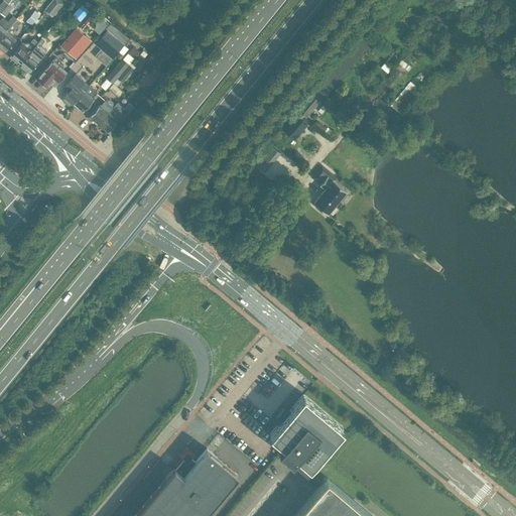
[(3,0),(0,4),(0,11),(1,12),(8,3),(10,0),(3,0)]
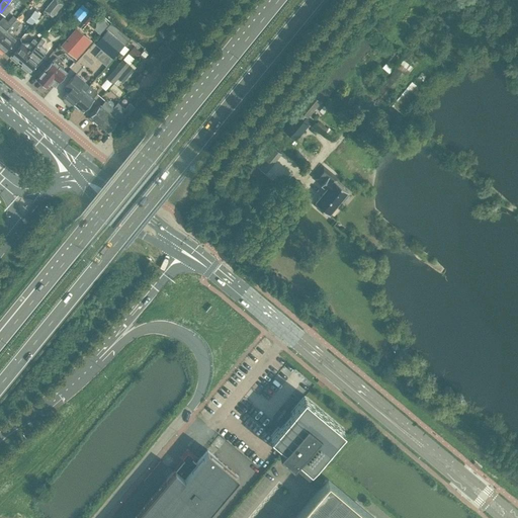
[(62,5),(56,0),(54,0),(46,10),(53,16),(62,5)]
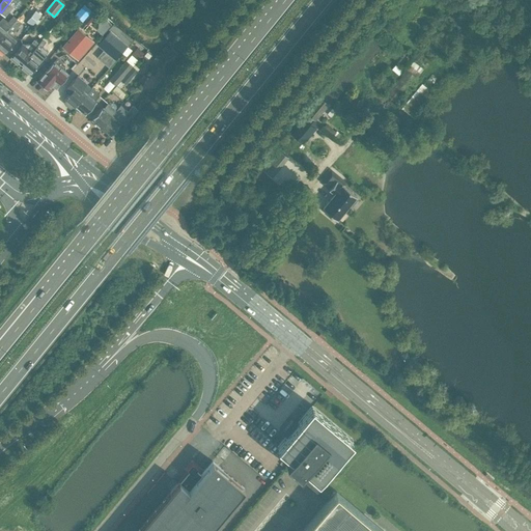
[(8,3),(1,12),(5,17),(12,7),(8,3)]
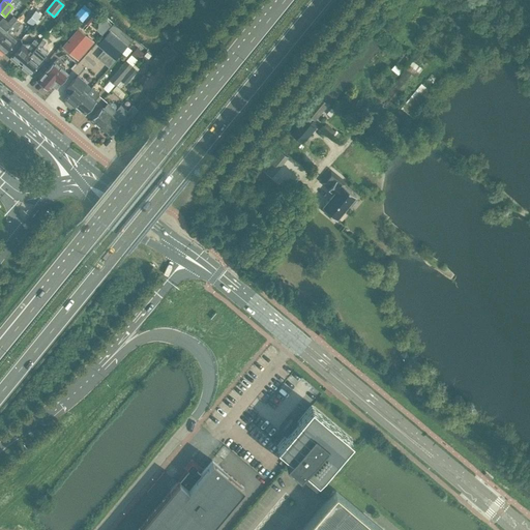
[(82,21),(90,10),(83,4),(75,15),(82,21)]
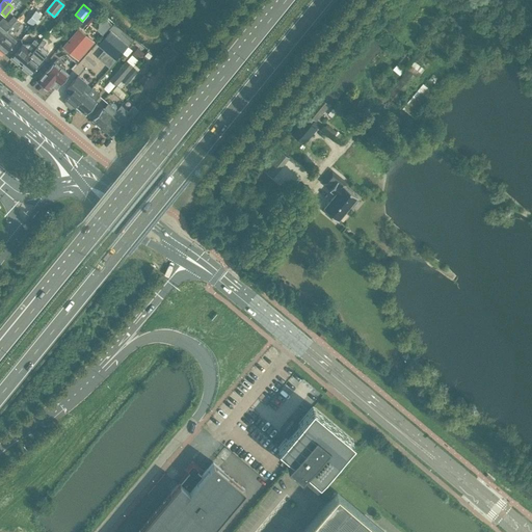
[(32,25),(41,15),(36,11),(28,22),(32,25)]
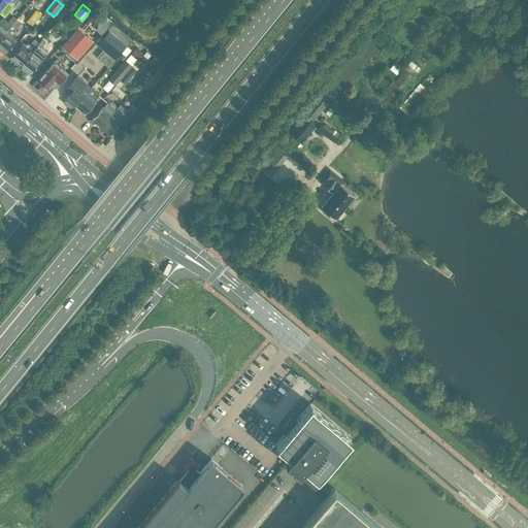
[(0,38),(17,20),(12,15),(5,24),(7,26),(4,30),(0,26),(0,38)]
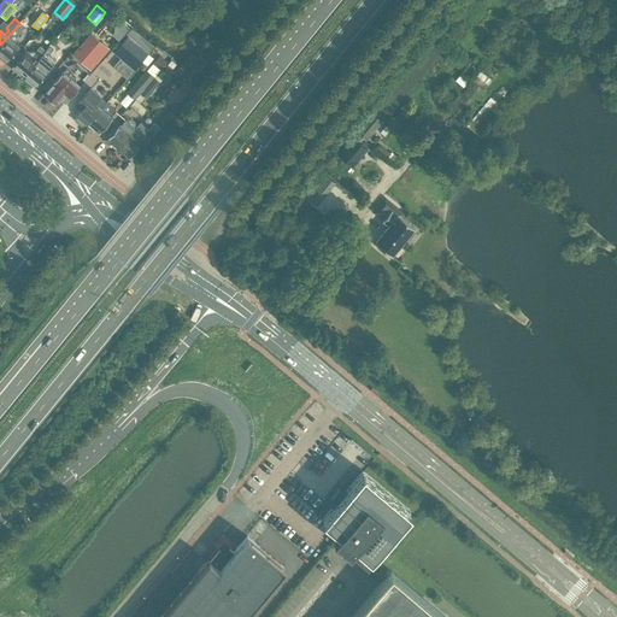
[(6,59),(18,46),(12,41),(24,27),(19,23),(0,45),(0,58),(4,62),(6,58),(6,59)]
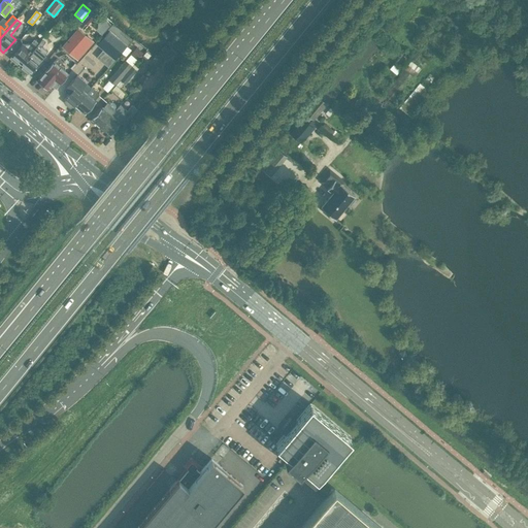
[(77,60),(94,41),(78,27),(62,46),(77,60)]
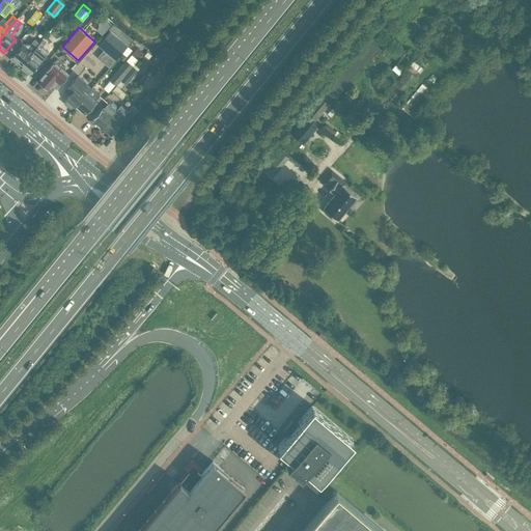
[(128,46),(110,30),(98,45),(115,59),(128,46)]
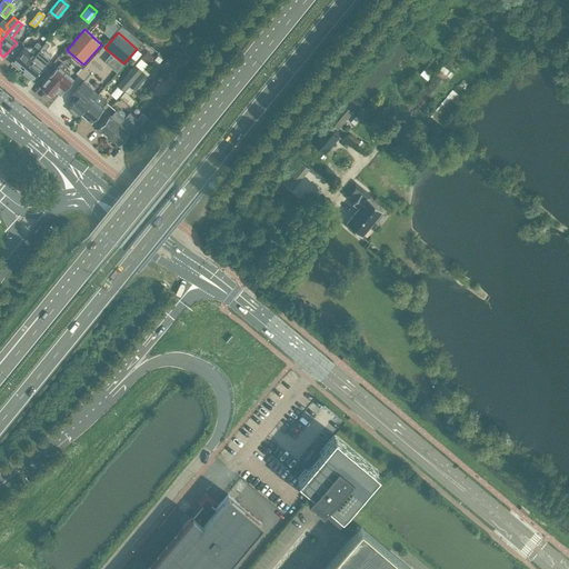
[(22,69),(41,47),(37,43),(31,49),(33,50),(31,53),(23,47),(12,60),(13,60),(11,63),(18,69),(20,67),(22,69)]
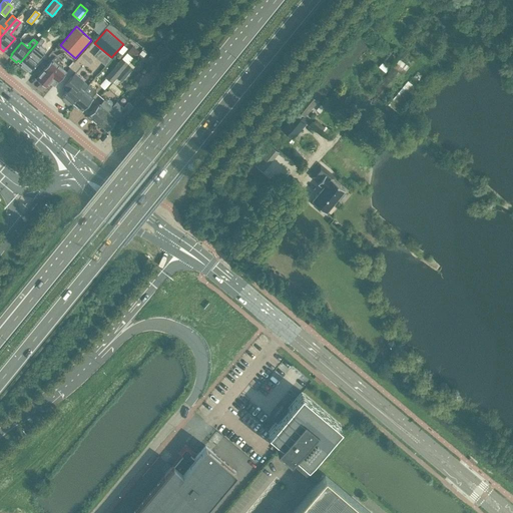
[(29,69),(39,58),(34,54),(41,46),(37,42),(20,62),(29,69)]
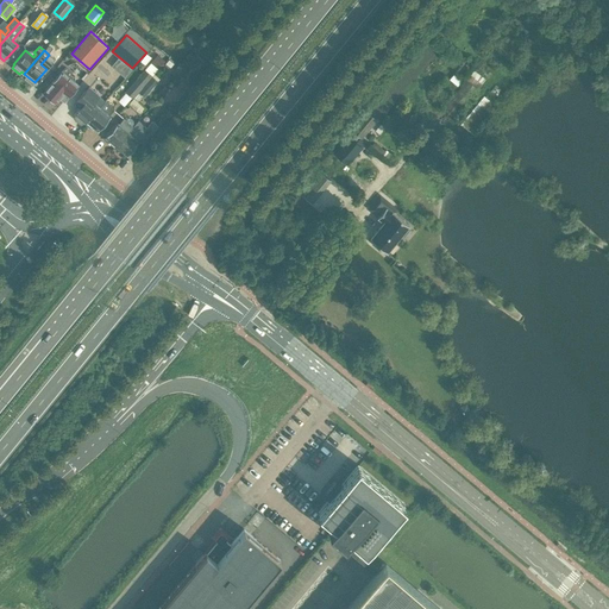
[(62,58),(57,55),(50,63),(55,68),(62,58)]
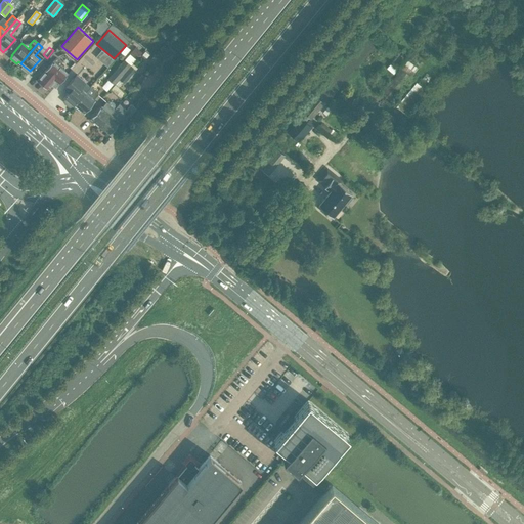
[(122,58),(106,78),(112,82),(128,63),(122,58)]
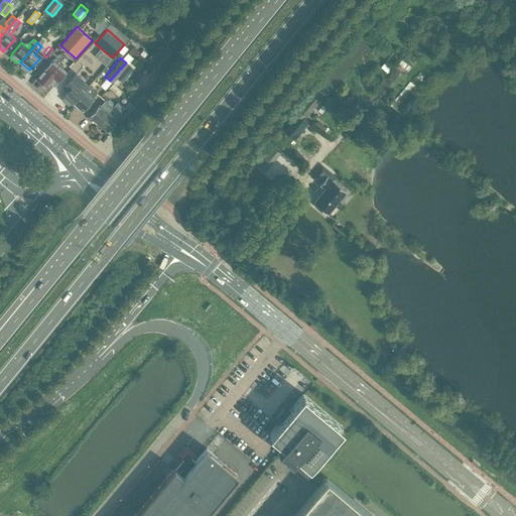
[(46,86),(49,82),(54,86),(66,72),(51,59),(36,79),(46,86)]
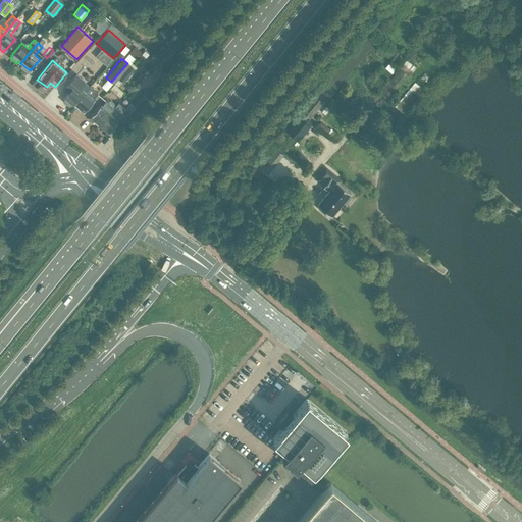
[(134,69),(129,65),(120,75),(125,80),(134,69)]
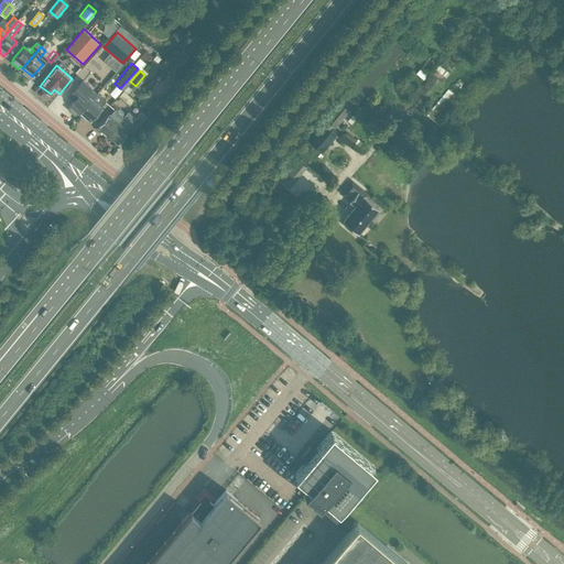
[(420,108),(441,83),(432,74),(410,100),(420,108)]
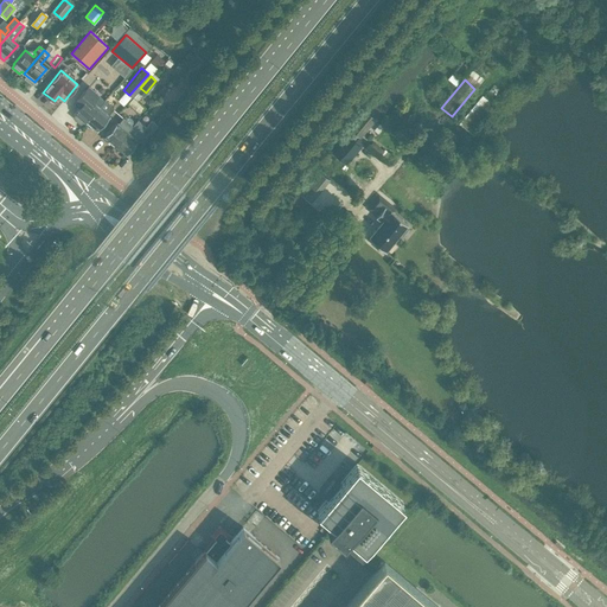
[(87,121),(104,101),(103,101),(104,100),(97,94),(88,85),(76,100),(81,104),(75,112),(87,121)]
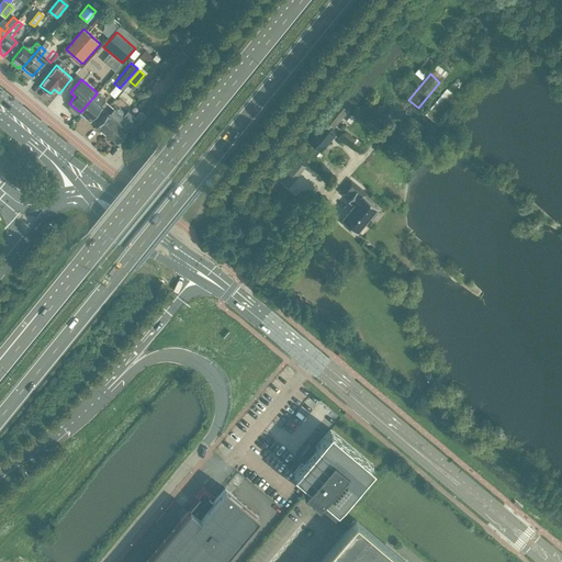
[(101,107),(100,105),(104,100),(97,93),(80,112),(90,121),(101,107)]
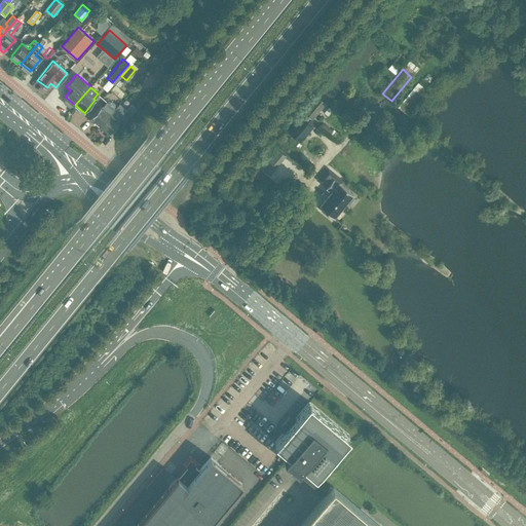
[(299,141),(314,123),(310,120),(325,103),(316,97),(307,108),(305,106),(297,116),(300,119),(290,133),(299,141)]
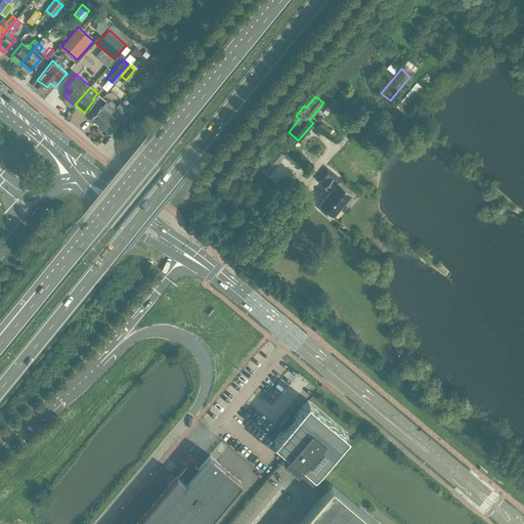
[(99,126),(114,107),(105,101),(101,105),(90,118),(99,126)]
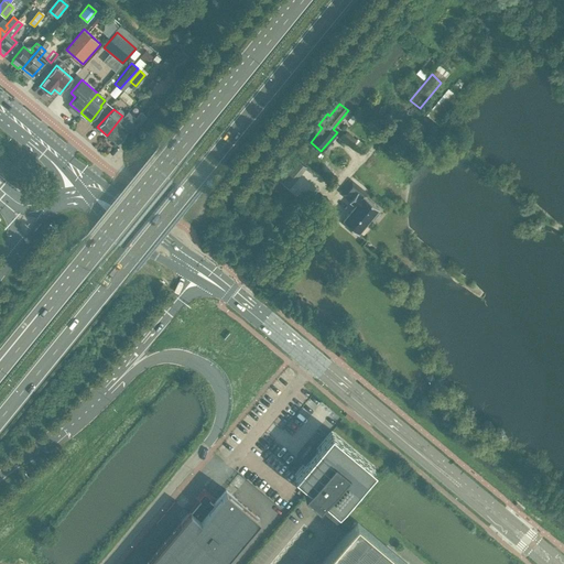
[(117,143),(129,130),(132,133),(145,118),(140,114),(133,121),(132,119),(129,122),(122,116),(107,136),(117,143)]
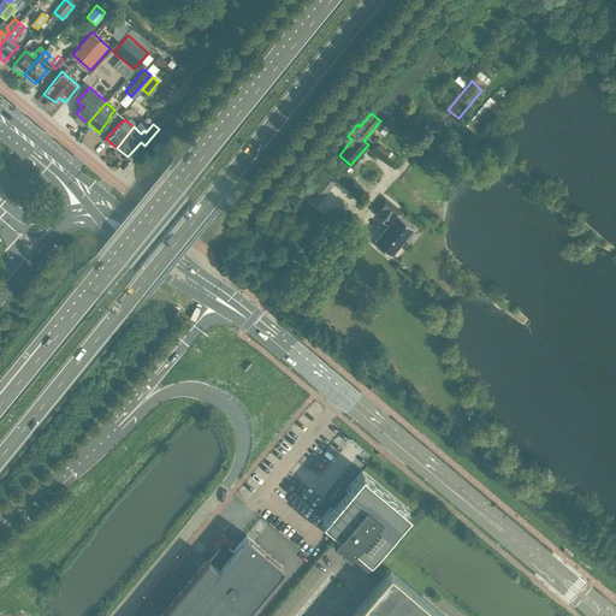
[(400,215),(402,213),(384,197),(373,211),(381,218),(381,219),(388,224),(374,240),(378,243),(375,246),(385,253),(386,250),(391,254),(406,236),(408,238),(415,230),(412,227),(413,226),(400,215)]
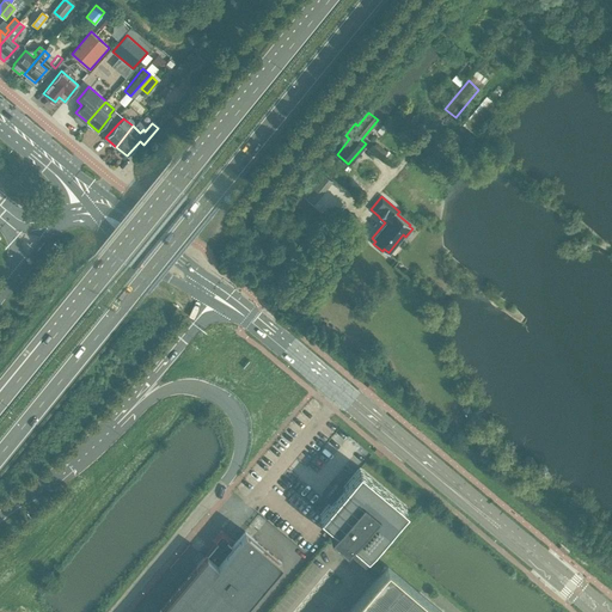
[(362,557),(405,506),(407,507),(407,506),(380,483),(378,483),(359,467),(346,483),(320,513),(336,526),(330,532),(380,575),(381,574),(362,557)]
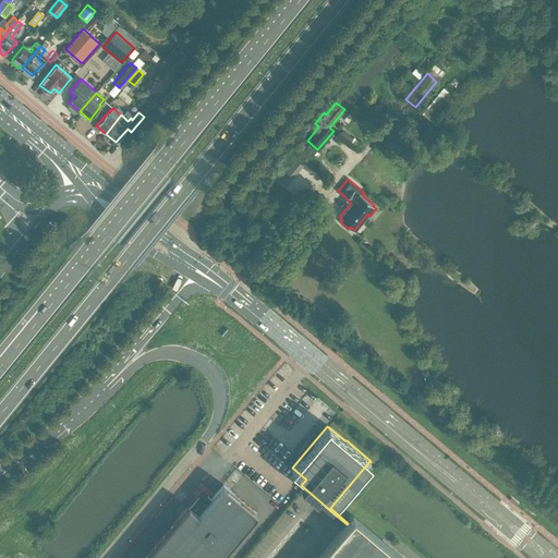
[(217,557),(256,512),(223,484),(211,498),(206,494),(206,490),(204,488),(201,488),(198,492),(198,495),(197,496),(189,506),(143,557),(217,557)]
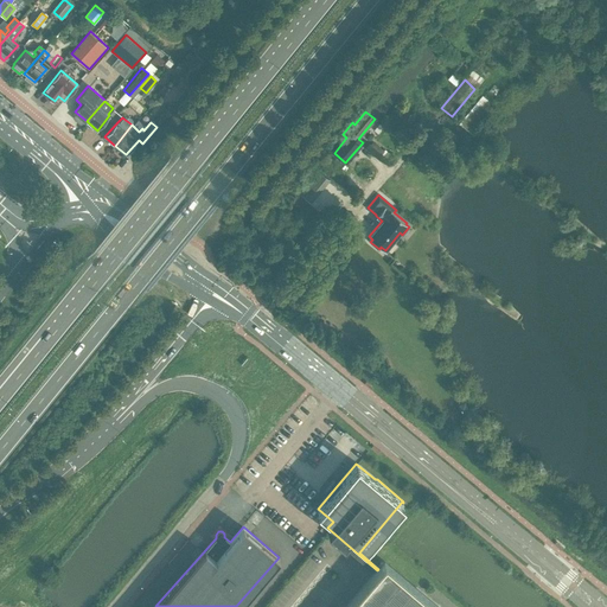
[(436,606),(385,563),(379,570),(378,569),(377,570),(346,606),(436,606)]
